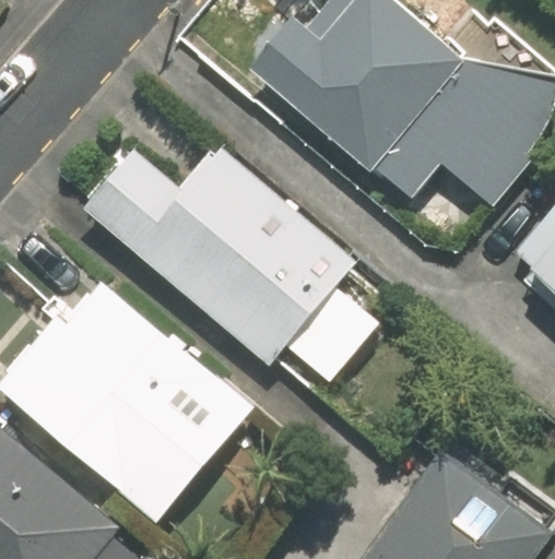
[(333,0),(292,0),(240,62),(403,197),(437,156),(488,199),(542,125),(554,97),(554,76),(469,57),(399,0),(341,0),(338,4),(333,0)]
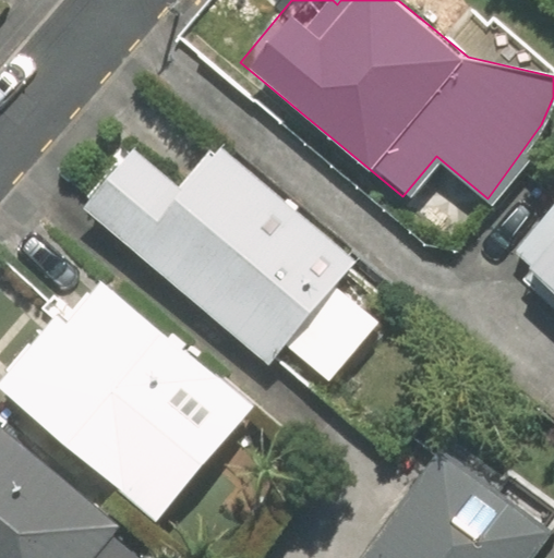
[(77,206),(269,365),(287,343),(330,379),(380,322),(336,286),(356,262),(217,146),(182,187),(130,144),(77,206)]
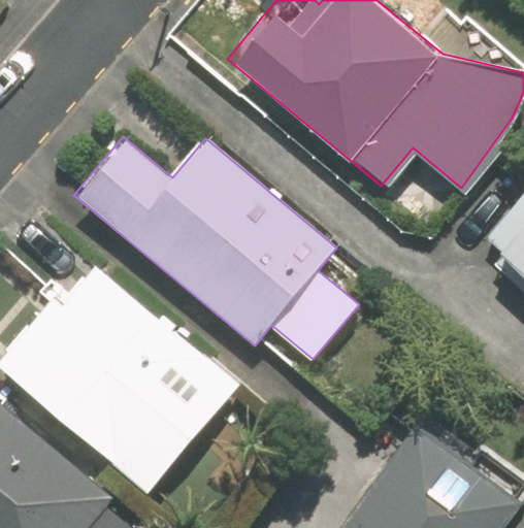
[(523,193),(487,238),(523,268),(523,193)]
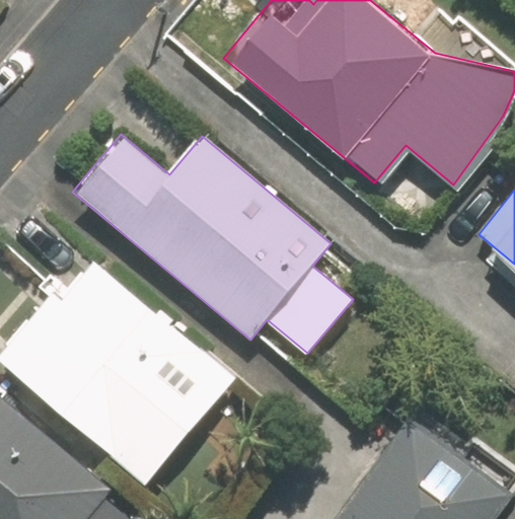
[(0,365),(145,486),(236,376),(85,250),(0,352),(0,365)]
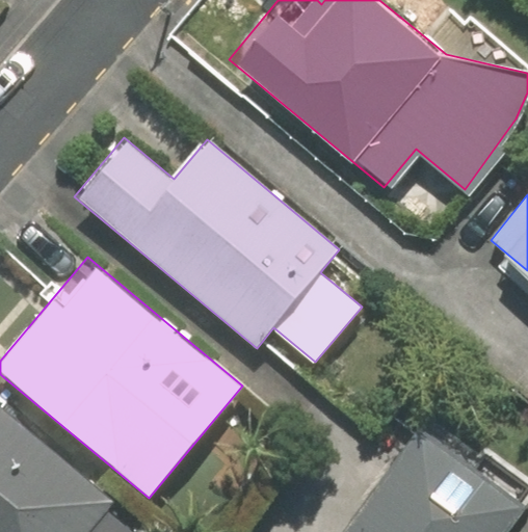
[(0,531),(135,531),(144,522),(0,400),(0,531)]
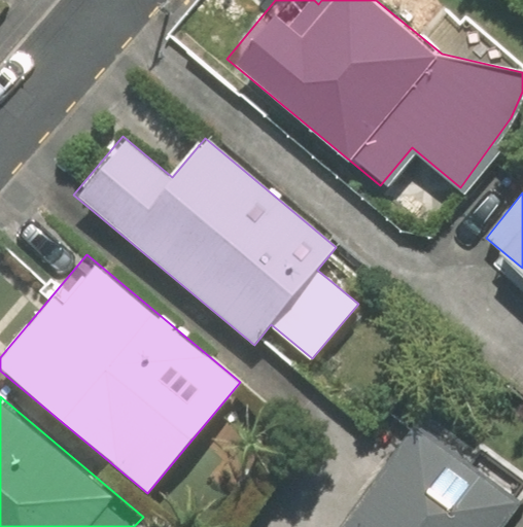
[(334,526),(521,526),(522,525),(522,511),(419,425),(334,526)]
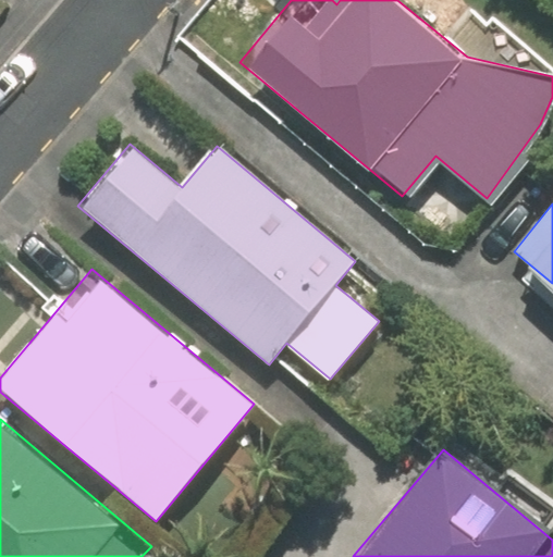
All buildings are outlined.
